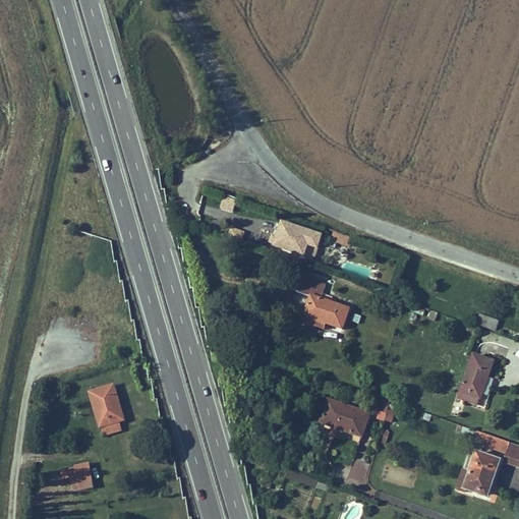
[(225,193),(221,207),(234,211),(238,197),(225,193)]
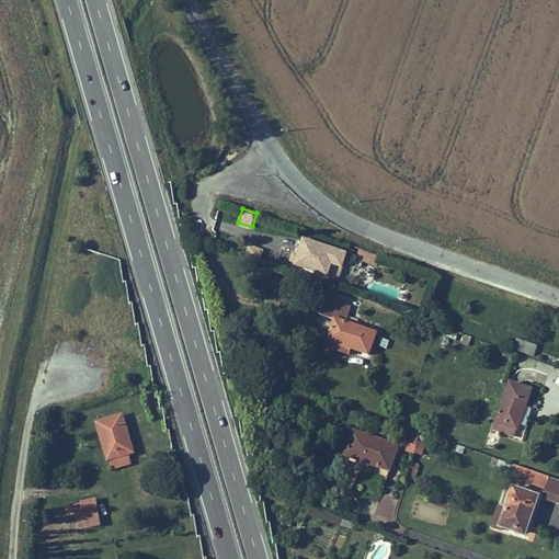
[(248,252),(262,258),(266,248),(251,241),(248,252)]
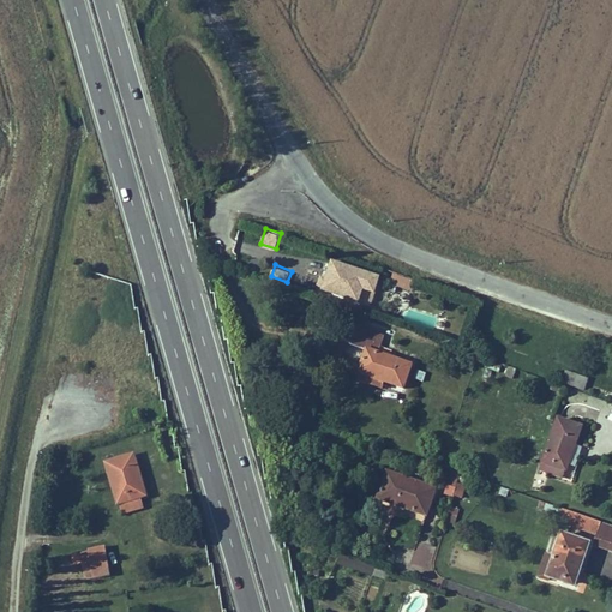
[(335,265),(327,293),(359,304),(367,276),(335,265)]
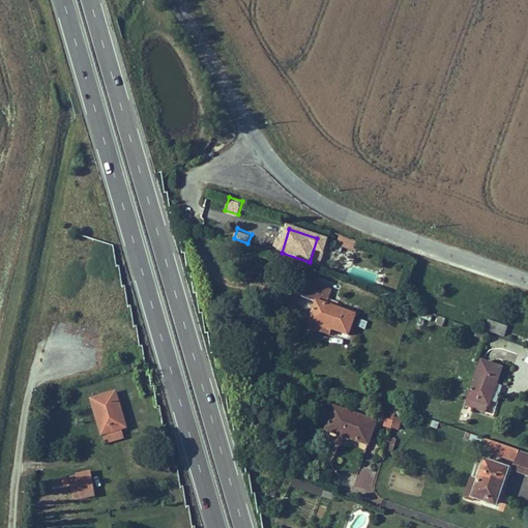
[(360,243),(357,242),(342,237),(339,245),(358,253),(360,243)]
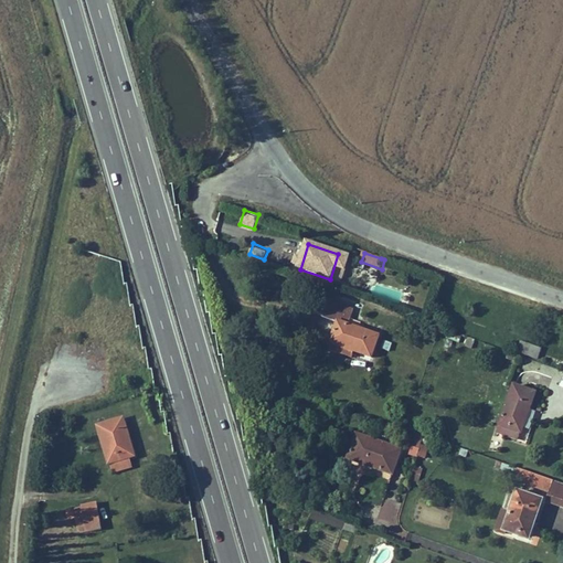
[(327,299),(321,315),(337,320),(348,324),(351,312),(353,308),(327,299)]
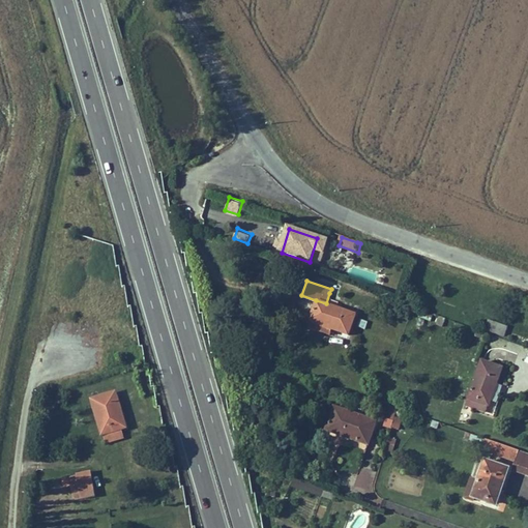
[(329,293),(326,303),(336,306),(339,301),(333,299),(335,295),(329,293)]
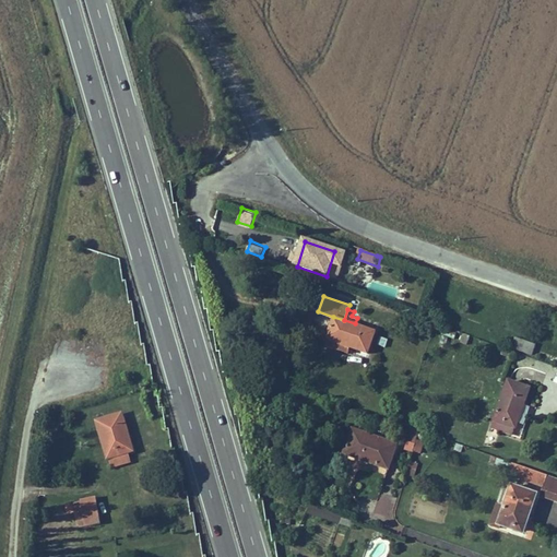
[(368,353),(375,331),(355,323),(344,320),(333,317),(326,339),(326,340),(350,347),(368,353)]
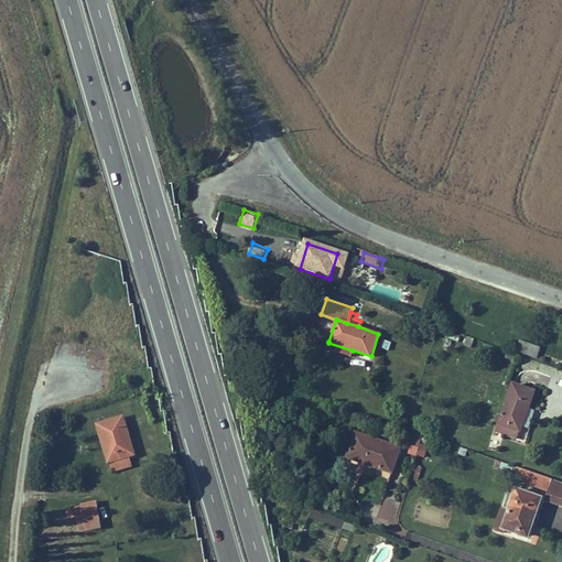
[(540,360),(544,347),(523,341),(519,353),(540,360)]
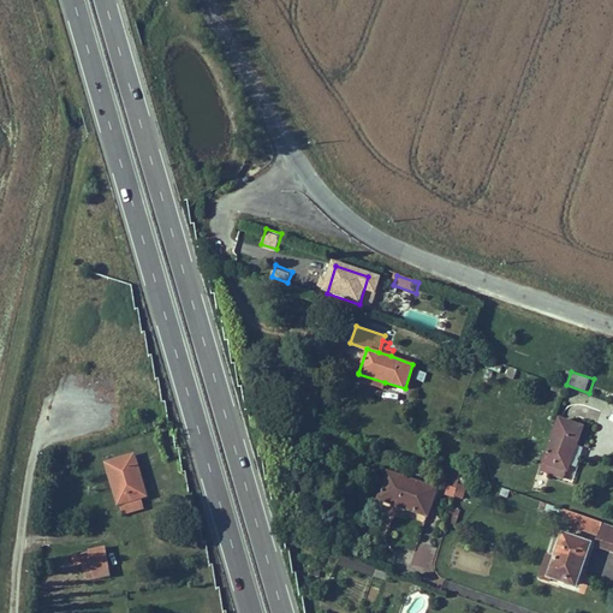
[(385,382),(358,374),(356,378),(384,387),(385,382)]
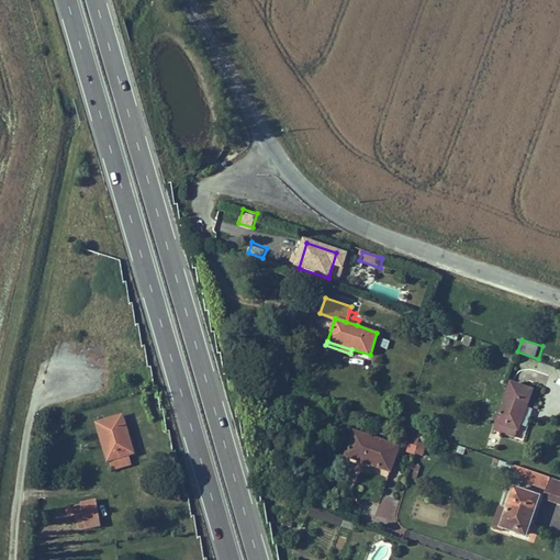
[(534,390),(512,382),(499,422),(501,422),(519,428),(522,428),(534,390)]
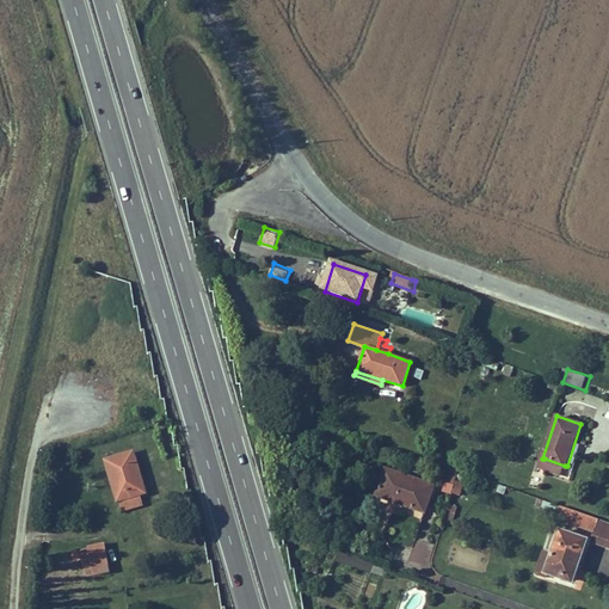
[(135,453),(106,462),(121,515),(141,508),(139,498),(146,494),(135,453)]
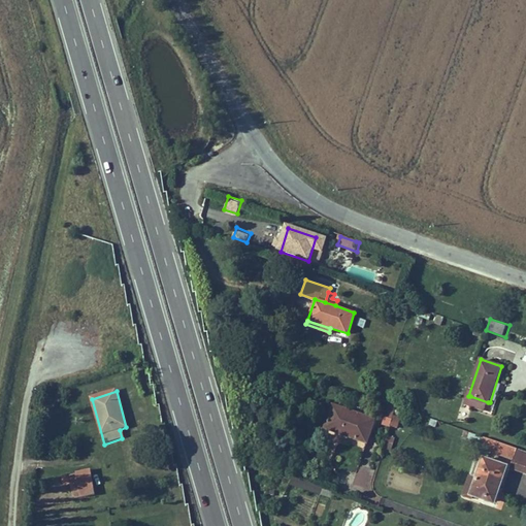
[(488,402),(470,396),(467,403),(486,409),(488,402)]
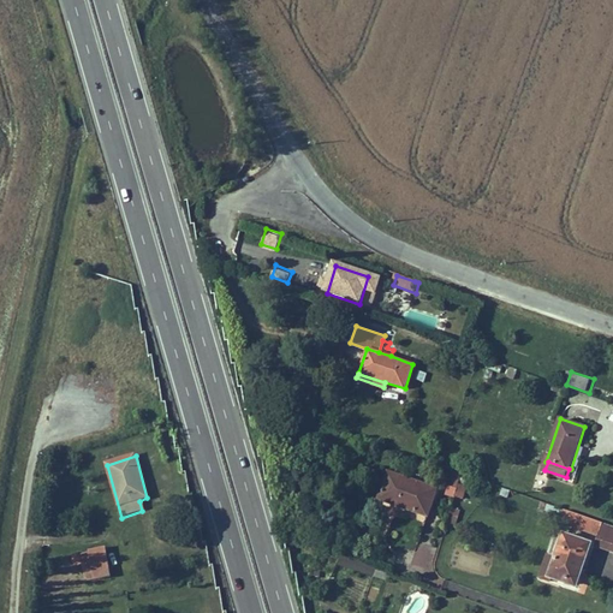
[(460,482),(463,470),(452,466),(445,492),(465,498),(469,484),(460,482)]
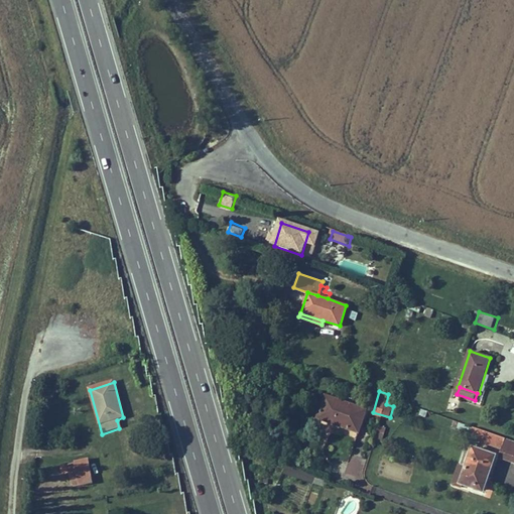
[(330,396),(322,418),(360,432),(368,409),(330,396)]
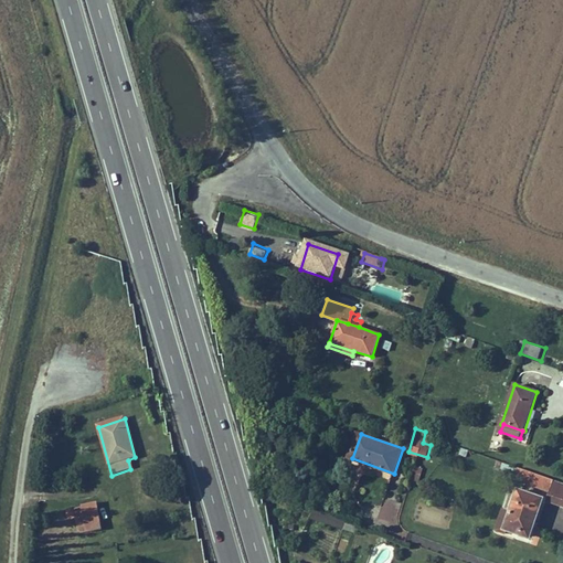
[(422,481),(424,466),(415,464),(413,480),(422,481)]
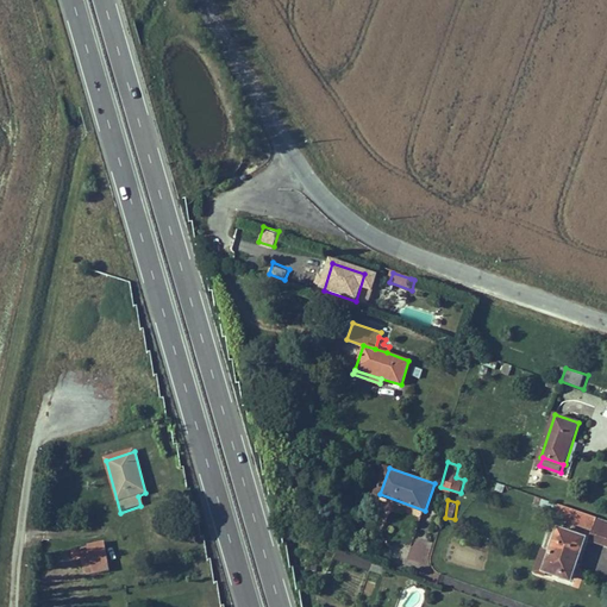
[(588,536),(606,540),(606,515),(557,500),(550,517),(590,530),(588,536)]
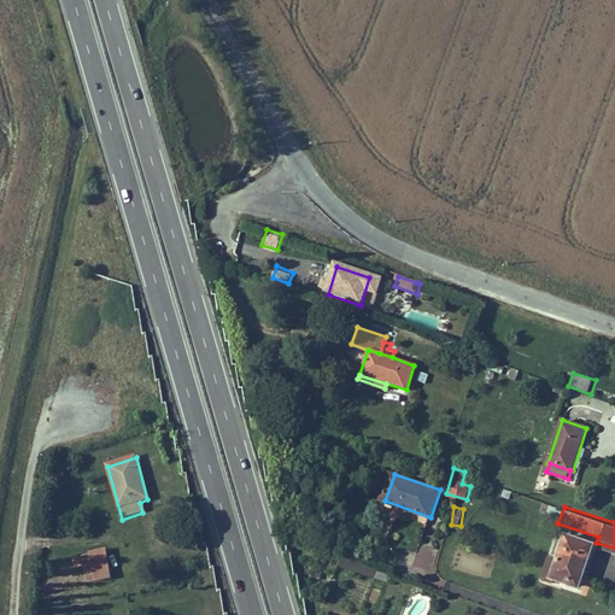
[(548,557),(542,575),(566,584),(568,579),(579,583),(592,545),(564,537),(556,560),(548,557)]
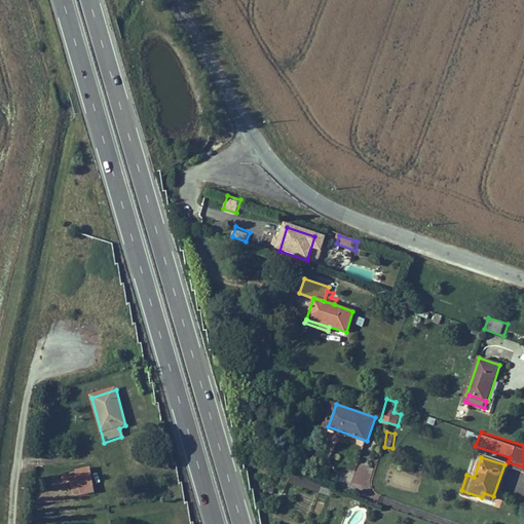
[(92,492),(89,466),(75,469),(76,471),(62,473),(63,482),(69,481),(71,495),(92,492)]
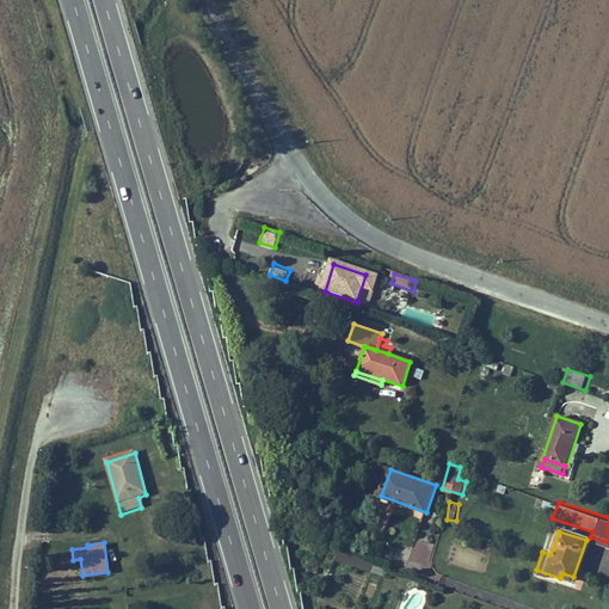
[(420,576),(418,583),(444,591),(447,584),(420,576)]
